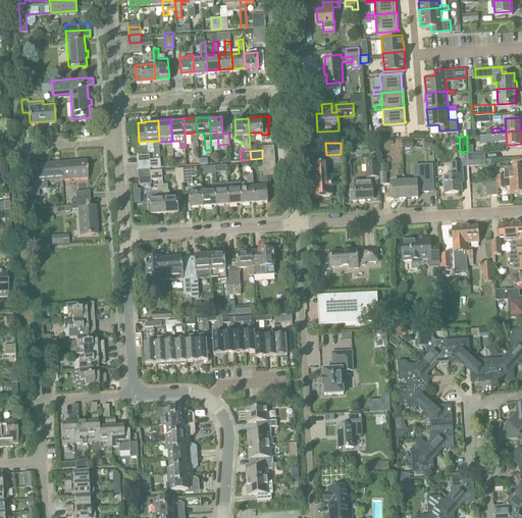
[(262,158),(274,157),(274,150),(262,150),(262,158)]
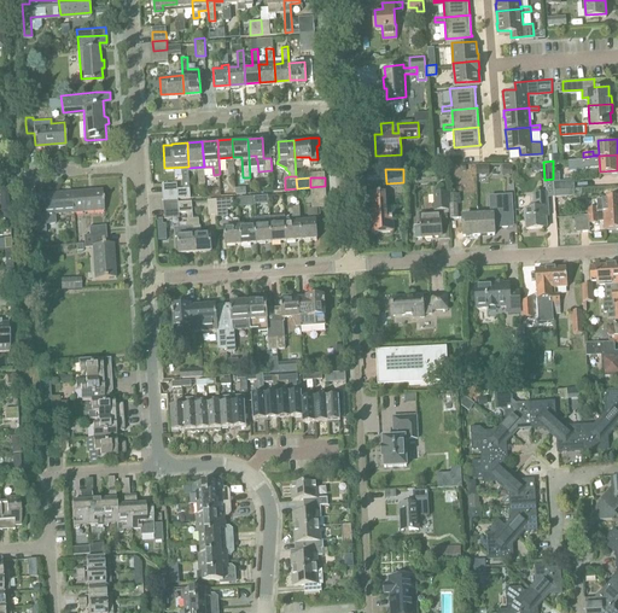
[(386,214),(384,181),(368,182),(368,193),(372,193),(374,216),(372,216),(373,229),(394,228),(392,214),(386,214)]
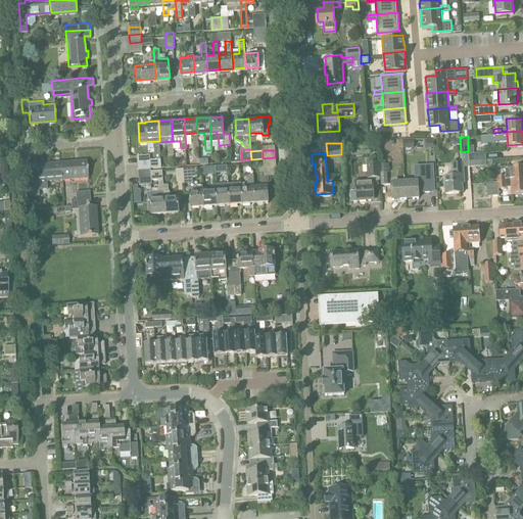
[(60,159),(62,177),(88,175),(86,157),(60,159)]
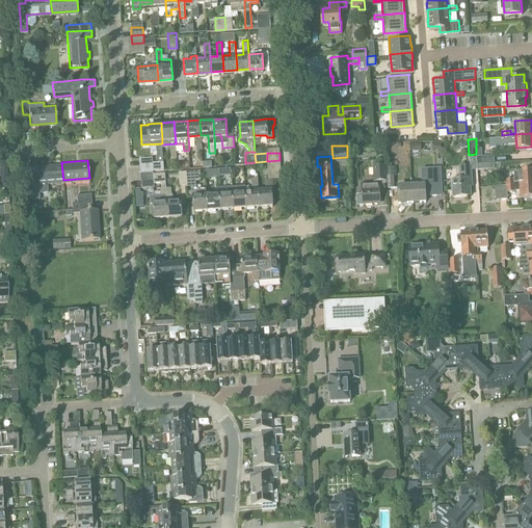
[(153,169),(164,168),(163,160),(152,161),(153,169)]
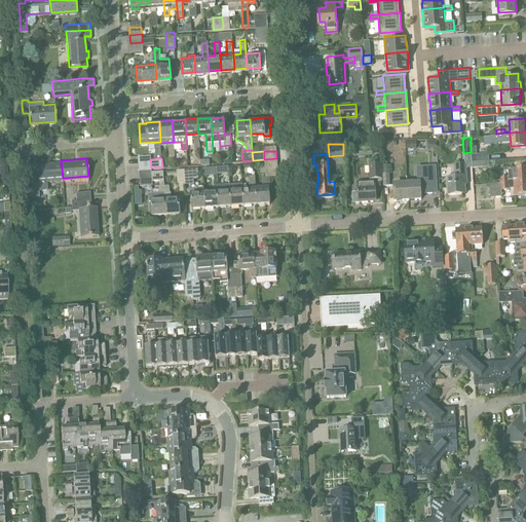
[(264,159),(265,161),(265,168),(277,166),(276,158),(264,159)]
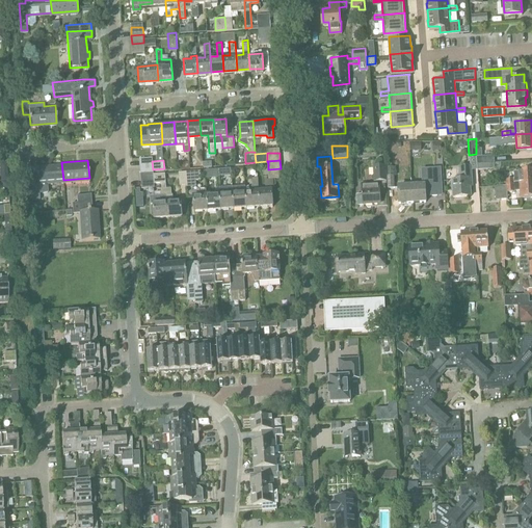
[(152,161),(140,162),(140,169),(153,169),(152,161)]
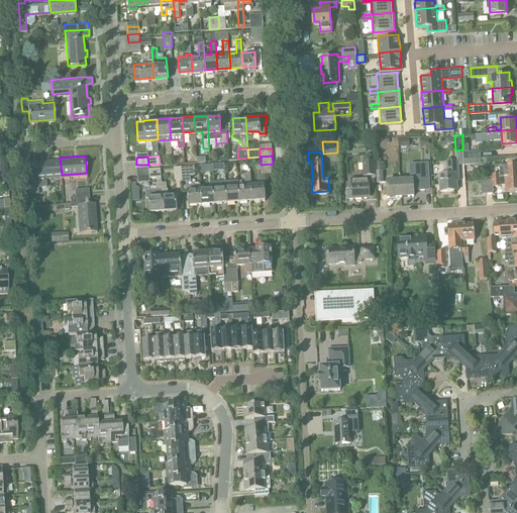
[(36,177),(62,175),(60,158),(34,160),(35,168),(25,168),(26,184),(29,184),(29,192),(37,191),(36,177)]
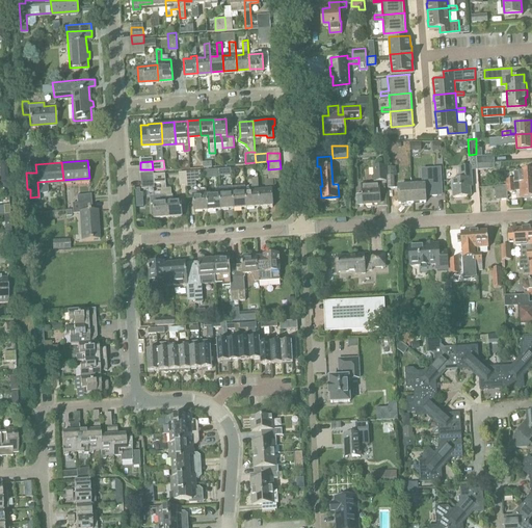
[(386,162),(373,163),(374,179),(387,178),(387,173),(386,164),(386,162)]
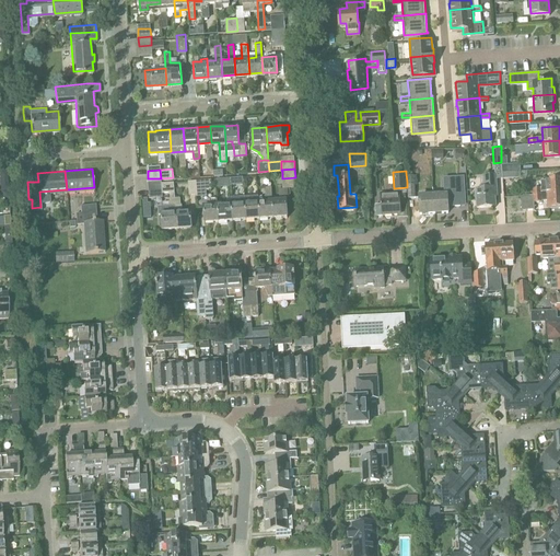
[(477,205),(494,204),(494,194),(496,194),(494,172),(483,173),(485,186),(475,186),(477,205)]
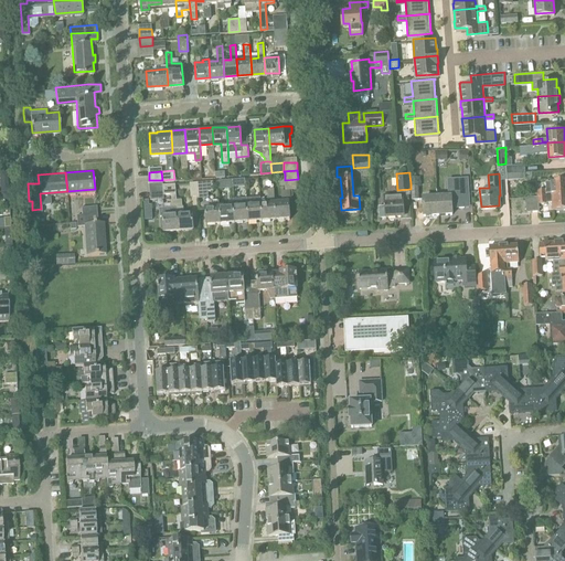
[(196,177),(198,192),(198,196),(208,194),(208,188),(213,188),(212,177),(196,177)]
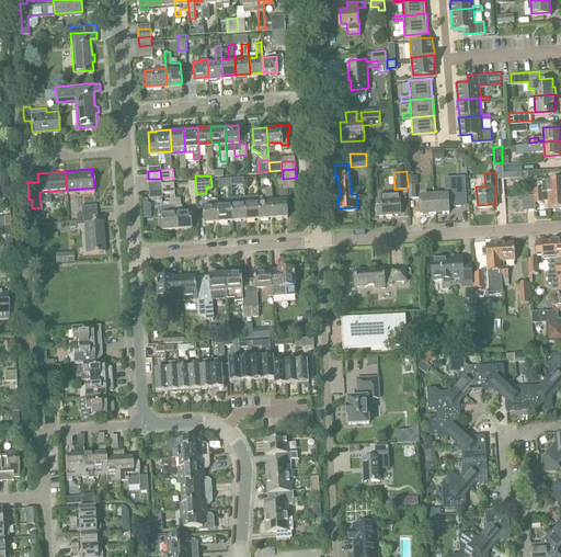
[(548,192),(560,191),(560,177),(547,178),(548,192)]
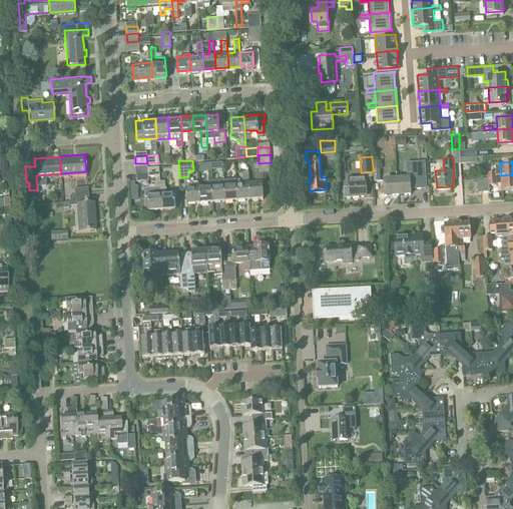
[(259,163),(260,167),(260,171),(271,170),(271,162),(259,163)]
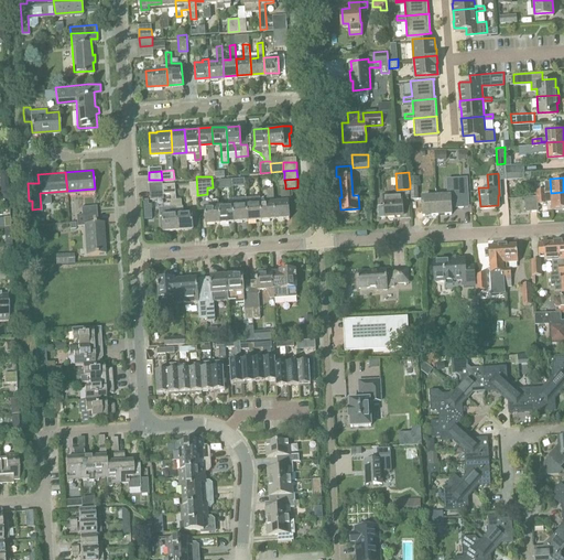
[(176,211),(175,197),(174,181),(162,182),(162,186),(163,192),(171,191),(172,205),(162,205),(162,212),(163,228),(177,227),(176,211)]
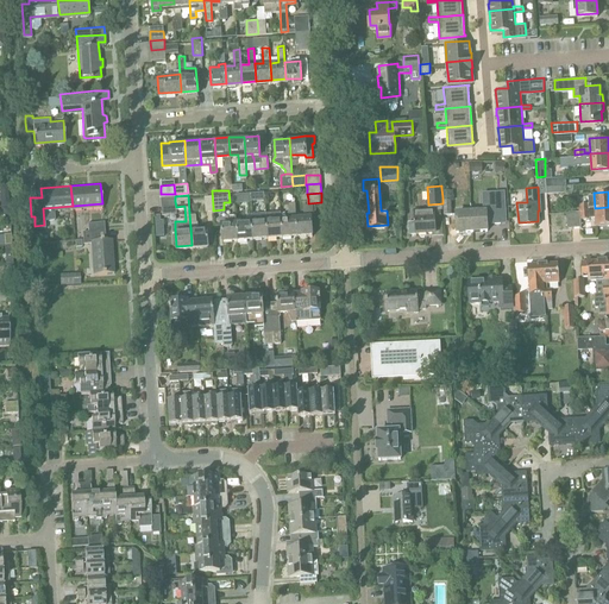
[(452,196),(443,197),(444,219),(453,218),(452,196)]
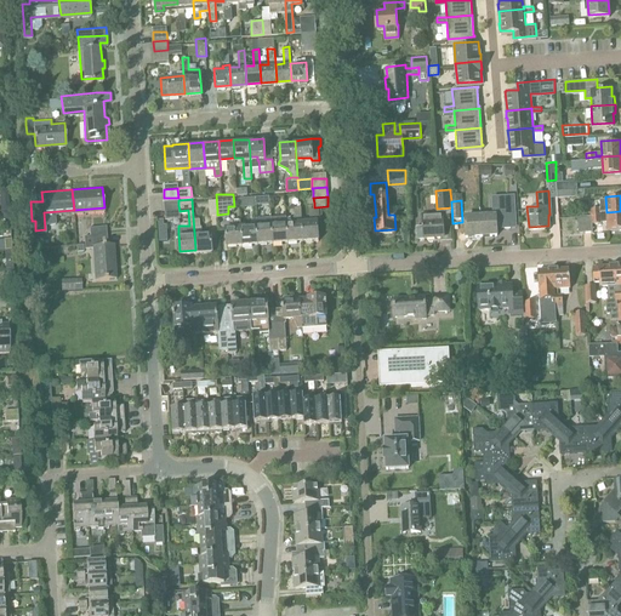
[(479,214),(480,233),(496,232),(496,229),(503,229),(503,217),(518,216),(517,203),(479,204),(479,214)]
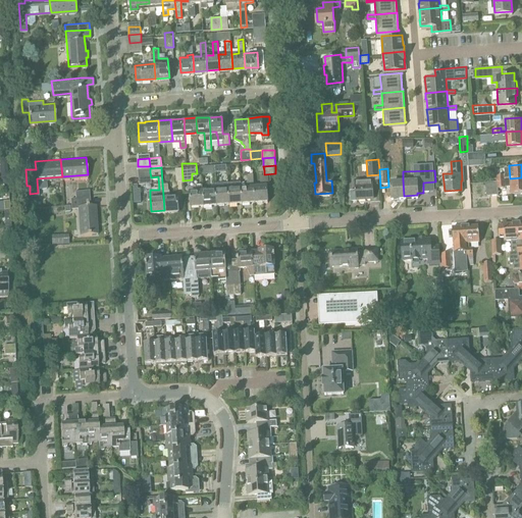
[(150,172),(139,173),(139,182),(151,182),(151,177),(150,172)]
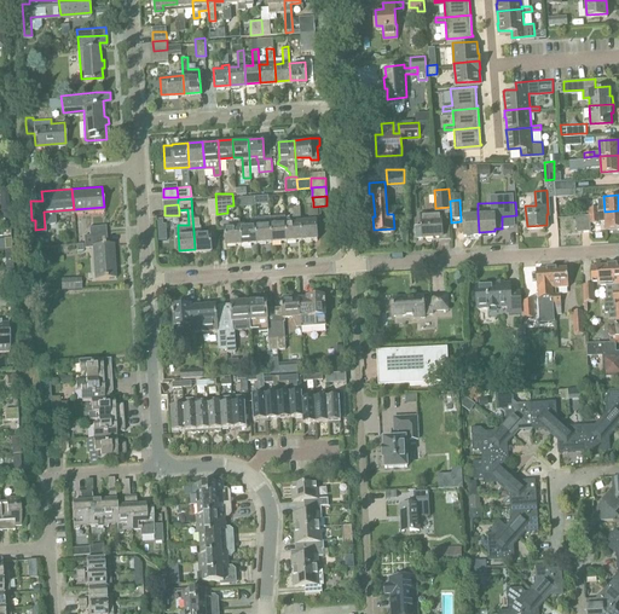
[(421,224),(416,224),(416,236),(422,236),(441,235),(441,224),(447,222),(447,210),(443,210),(441,208),(421,209),(421,218),(421,224)]
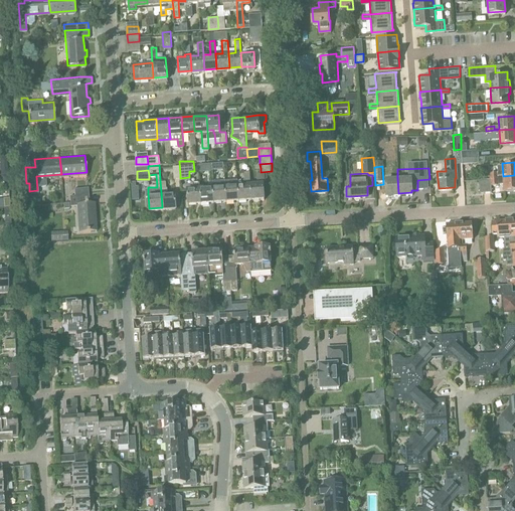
[(514,175),(503,176),(504,189),(514,188),(514,175)]
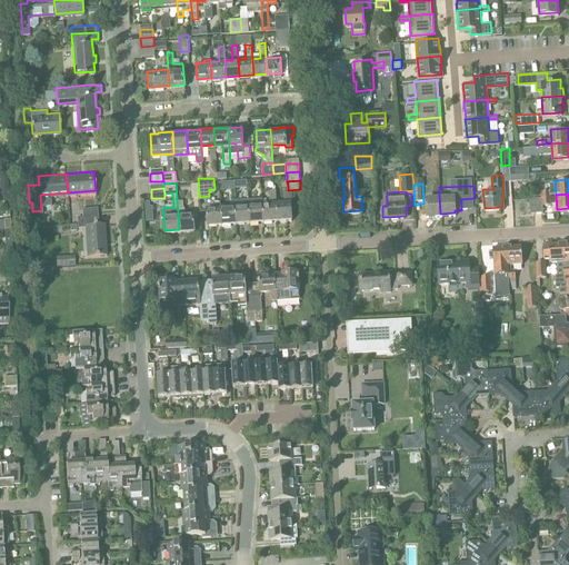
[(550,195),(541,196),(529,196),(530,210),(542,210),(541,201),(551,201),(550,195)]
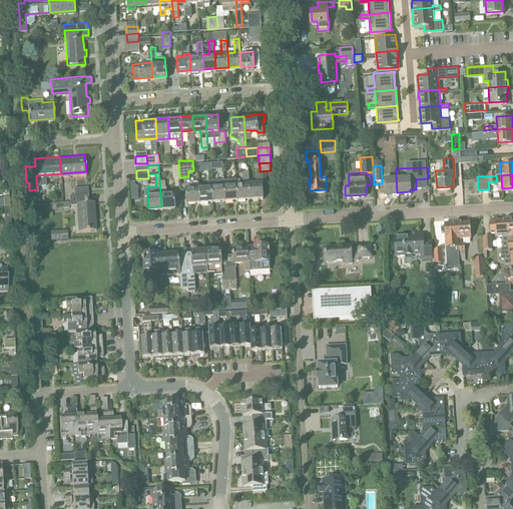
[(385,193),(397,192),(396,176),(384,177),(385,193)]
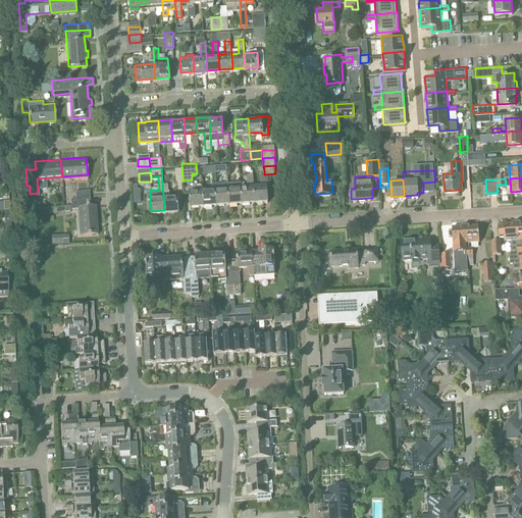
[(163,195),(164,210),(177,210),(176,195),(169,195),(168,183),(162,183),(163,195)]
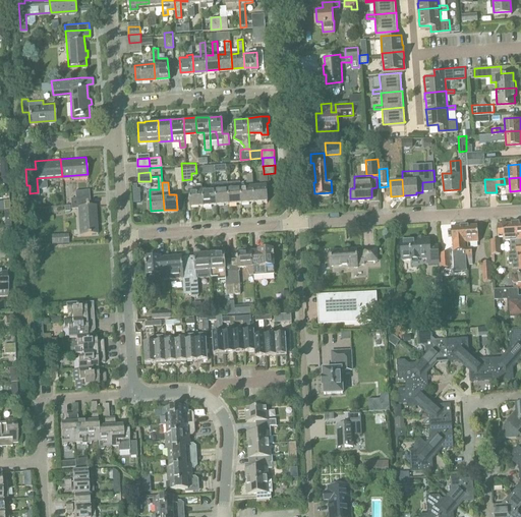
[(203,204),(201,188),(201,182),(194,182),(194,188),(189,189),(190,205),(203,204)]
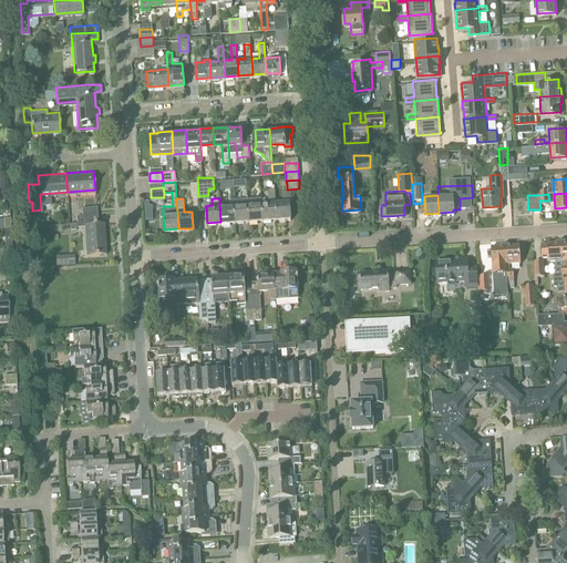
[(263,218),(276,217),(276,201),(261,202),(263,218)]
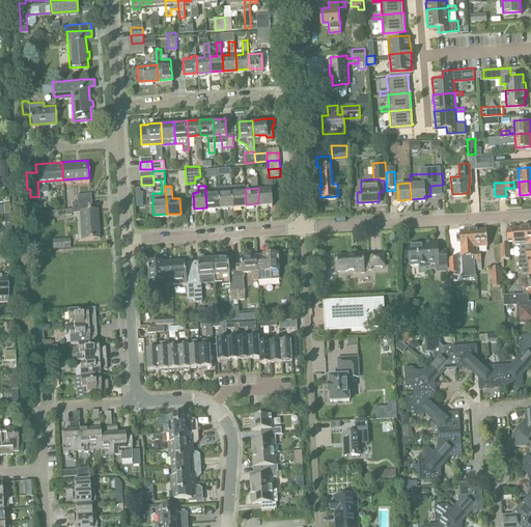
[(258,188),(258,203),(272,202),(271,188),(258,188)]
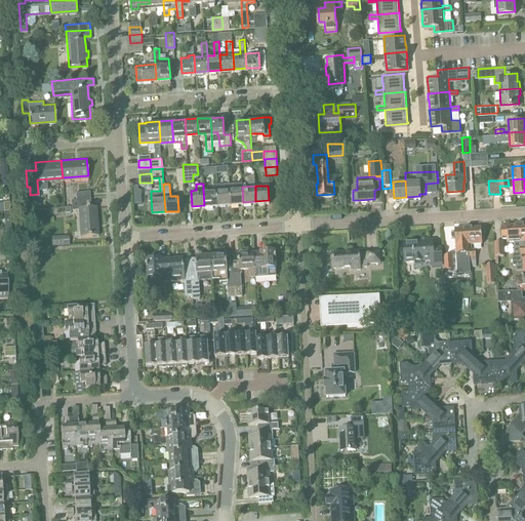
[(230,203),(243,202),(242,187),(229,188),(230,203)]
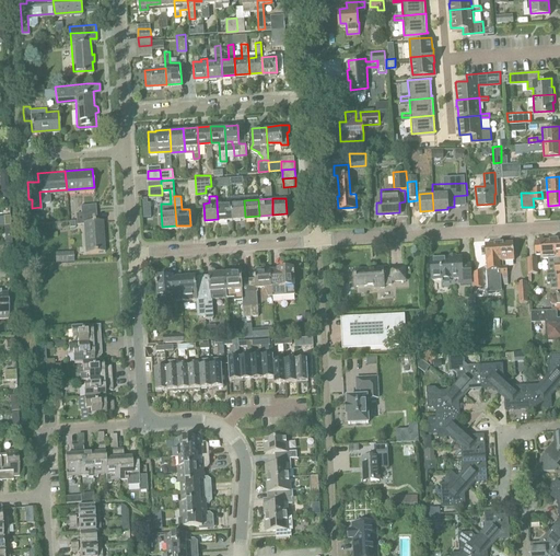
[(232,218),(245,217),(244,200),(231,201),(232,218)]
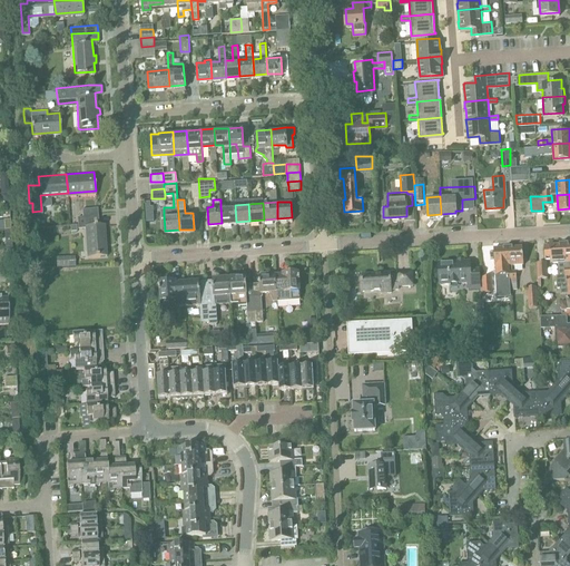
[(222,223),(236,222),(235,205),(220,206),(222,223)]
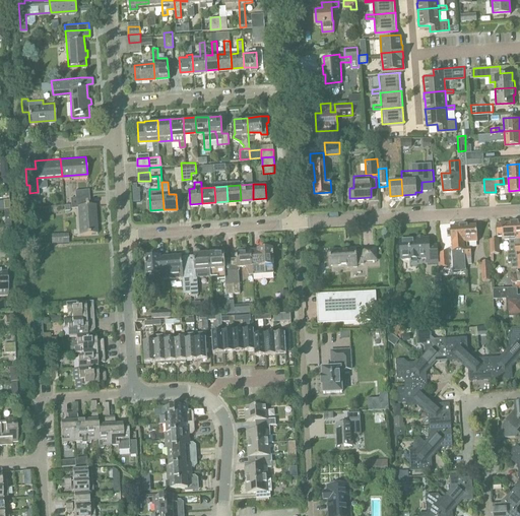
[(88,194),(75,195),(70,196),(70,206),(77,205),(79,233),(96,232),(94,202),(89,202),(88,194)]
